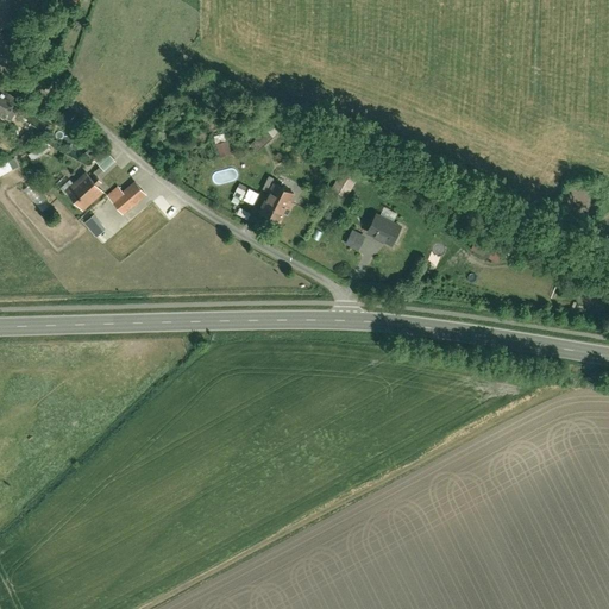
[(0,114),(5,118),(17,99),(0,87),(0,114)]
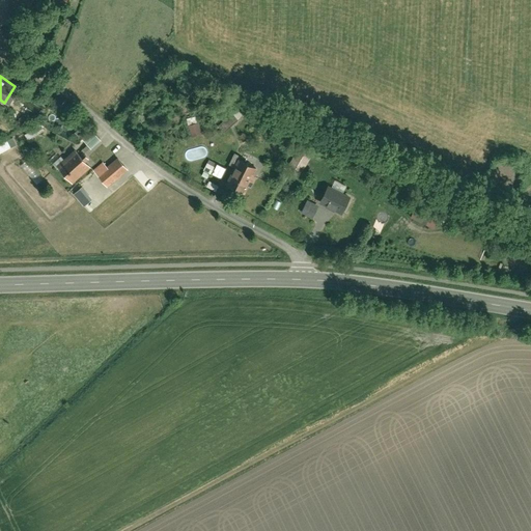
[(230,113),(217,124),(222,131),(235,119),(230,113)]
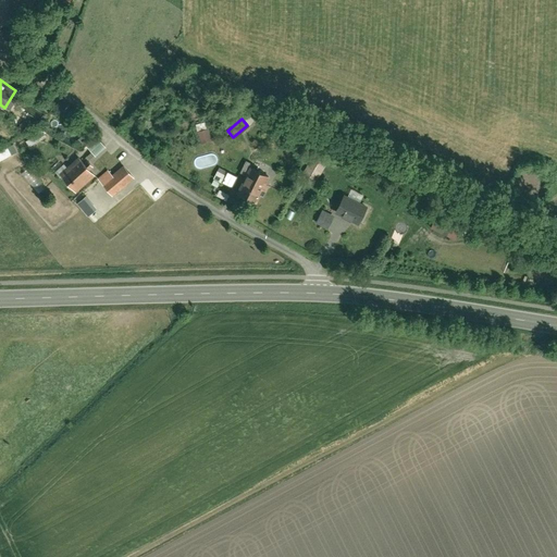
[(210,140),(207,127),(195,131),(198,143),(210,140)]
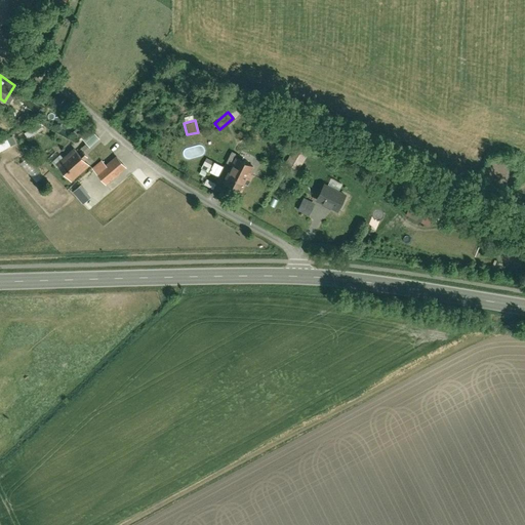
[(77,137),(86,147),(96,137),(86,128),(77,137)]
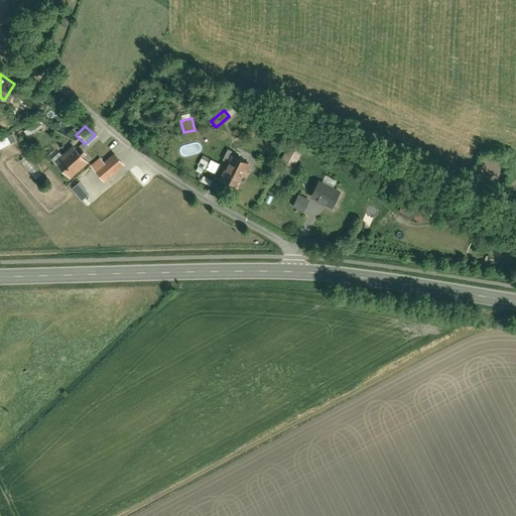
[(0,137),(0,146),(13,140),(9,133),(0,137)]
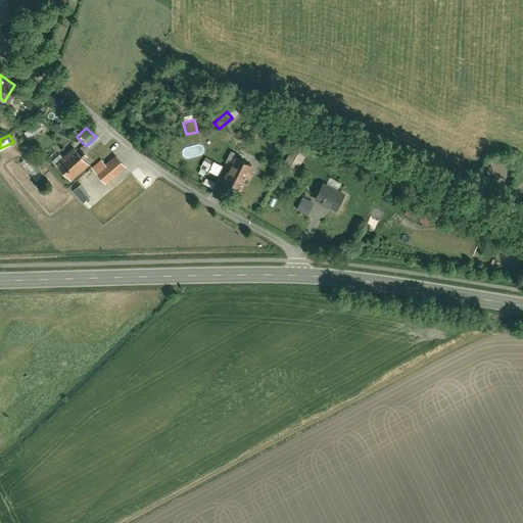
[(296,143),(285,159),(298,169),(310,152),(296,143)]
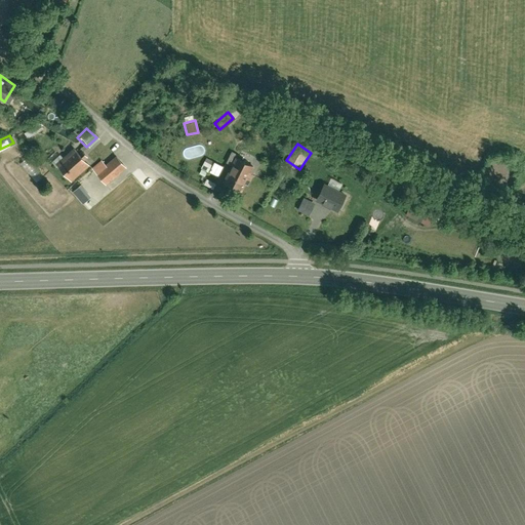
[(58,164),(72,178),(88,164),(76,150),(58,164)]
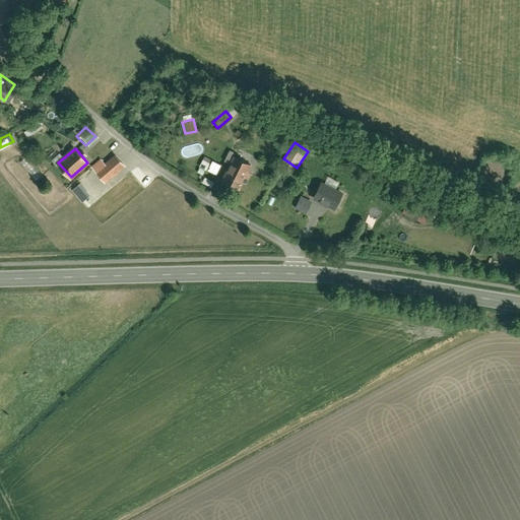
[(221,179),(238,190),(253,167),(237,155),(221,179)]
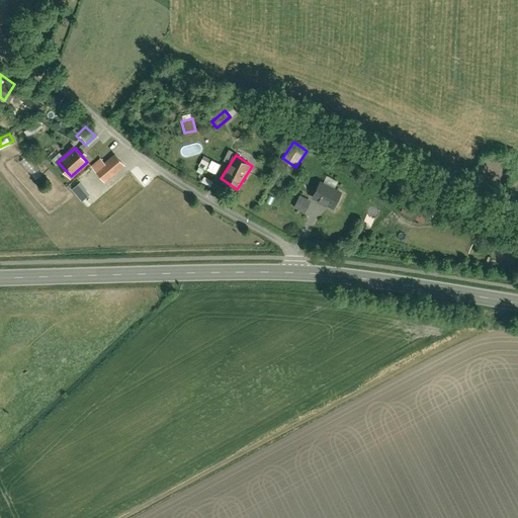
[(211,173),(216,163),(200,156),(196,165),(211,173)]
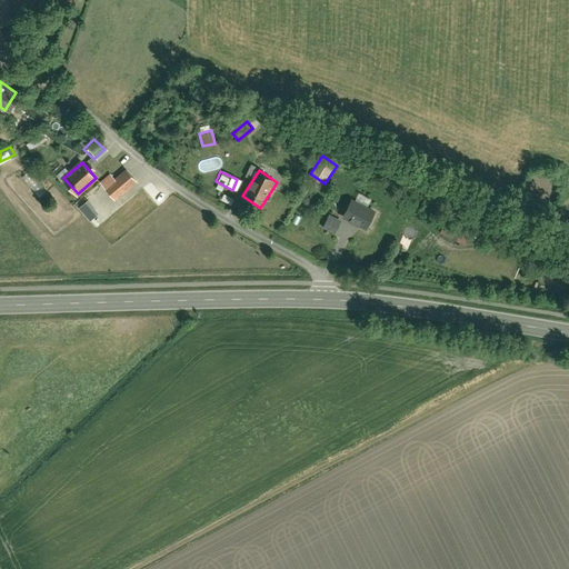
[(119,196),(135,182),(126,172),(110,186),(119,196)]
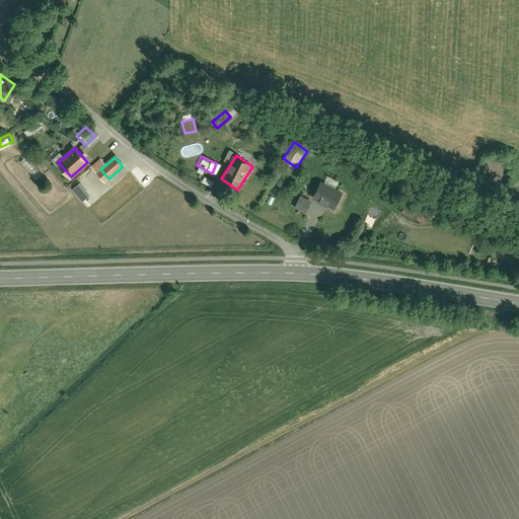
[(335,208),(342,193),(320,182),(313,198),(335,208)]
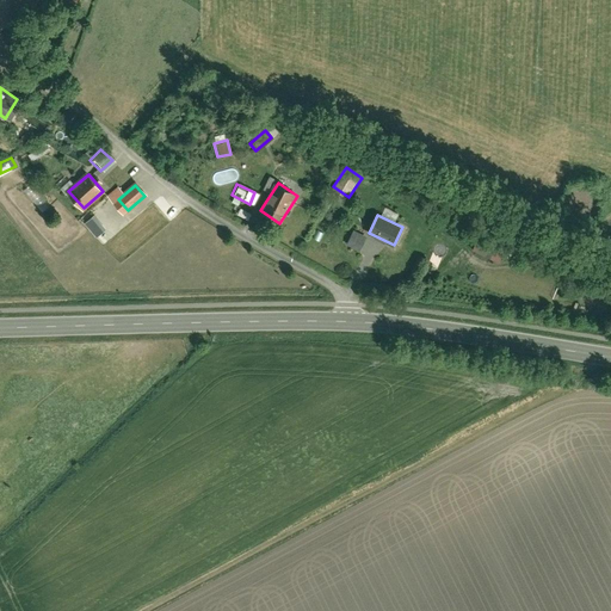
[(347,245),(360,250),(366,238),(353,232),(347,245)]
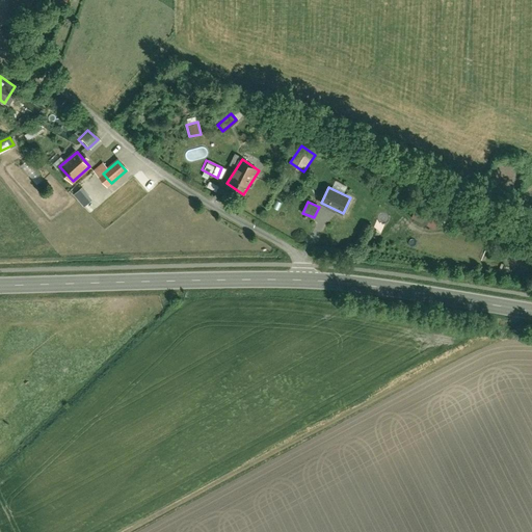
[(425,216),(427,210),(414,205),(407,218),(431,229),(435,220),(425,216)]
